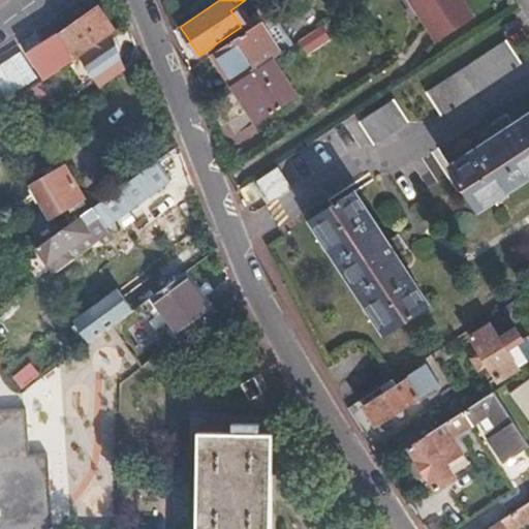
[(409,0),(428,28),(466,3),(464,0),(409,0)]
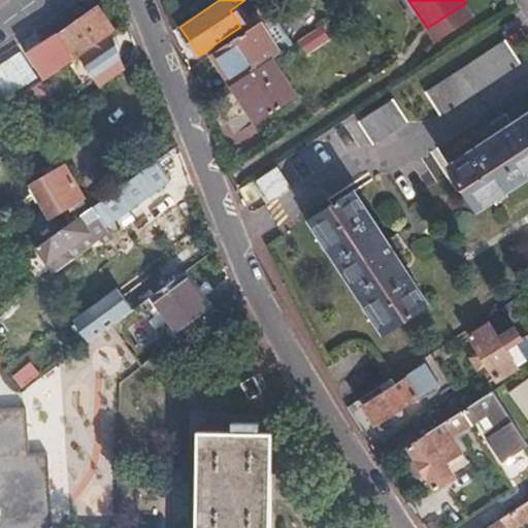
[(472,14),(465,3),(427,28),(435,39),(472,14)]
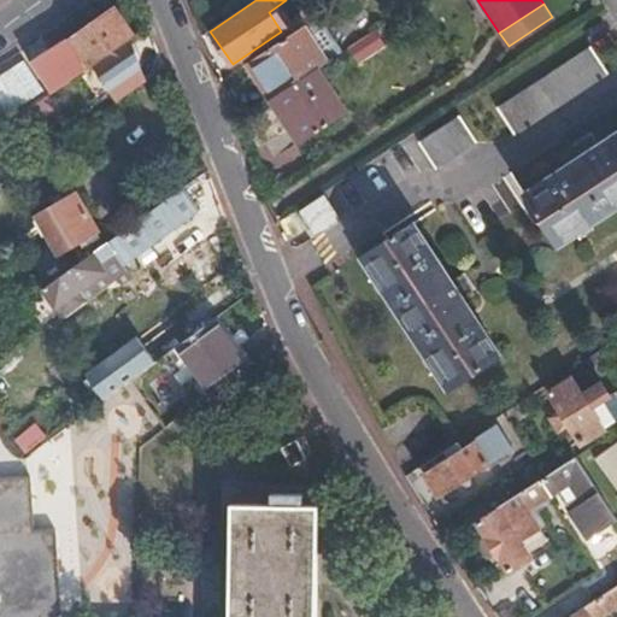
[(31,68),(50,98),(86,72),(105,59),(131,40),(145,30),(128,7),(115,16),(112,13),(68,45),(66,42),(31,68)]
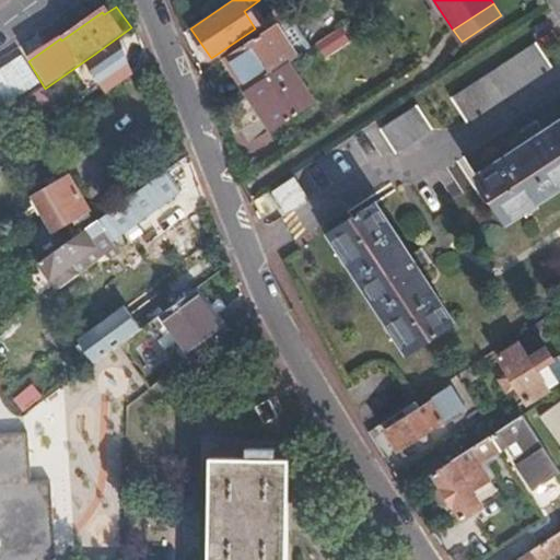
[(225,56),(246,88),(288,61),(298,55),(276,23),(225,56)]
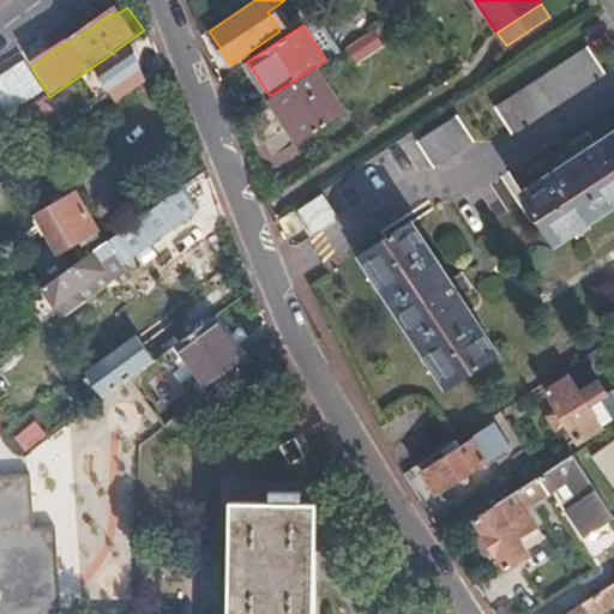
[(377,26),(349,44),(359,59),(386,41),(377,26)]
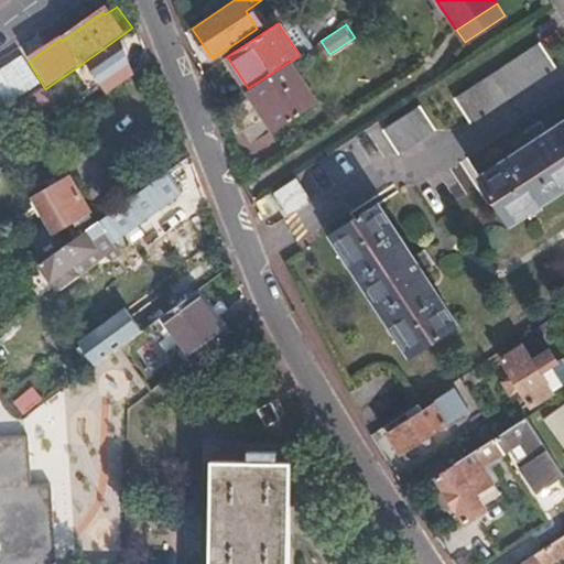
[(96,54),(109,73),(109,74),(134,56),(120,36),(96,54)]
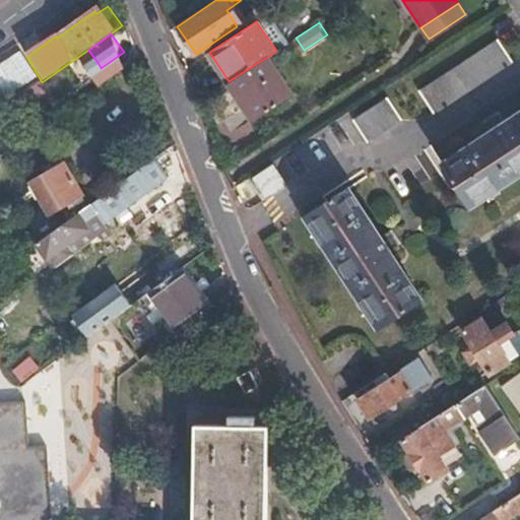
[(506,54),(495,36),(418,85),(433,107),(508,58),(506,54)]
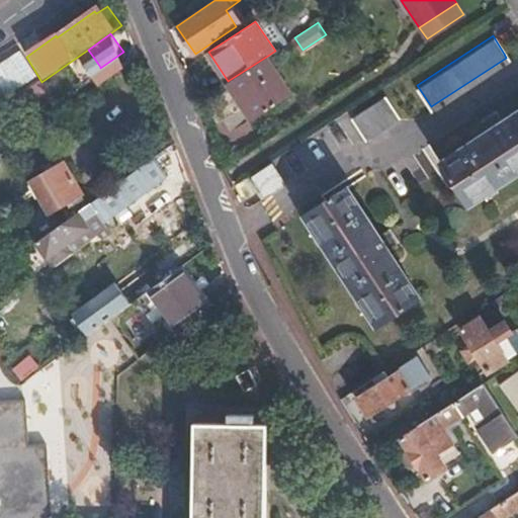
[(0,73),(15,100),(41,82),(26,57),(19,45),(0,57),(0,67),(1,69),(0,69),(0,73)]
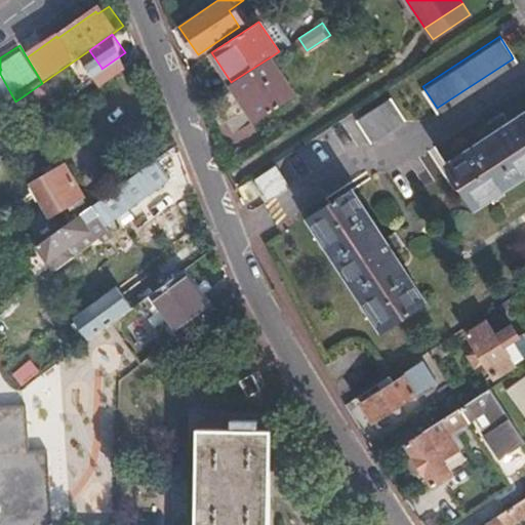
[(73,62),(84,80),(102,68),(89,50),(73,62)]
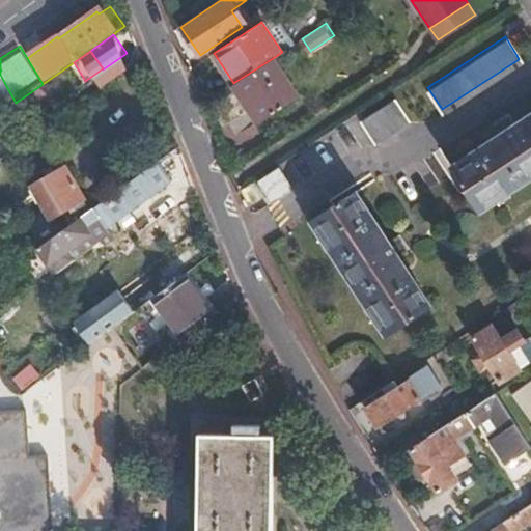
[(273,58),(233,83),(259,122),(298,95),(273,58)]
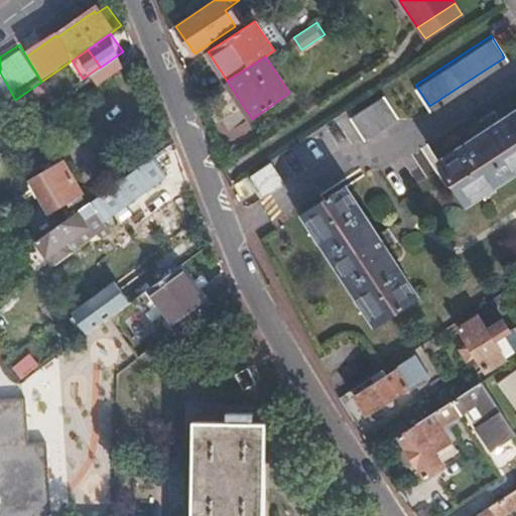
[(41,82),(52,100),(83,79),(72,60),(41,82)]
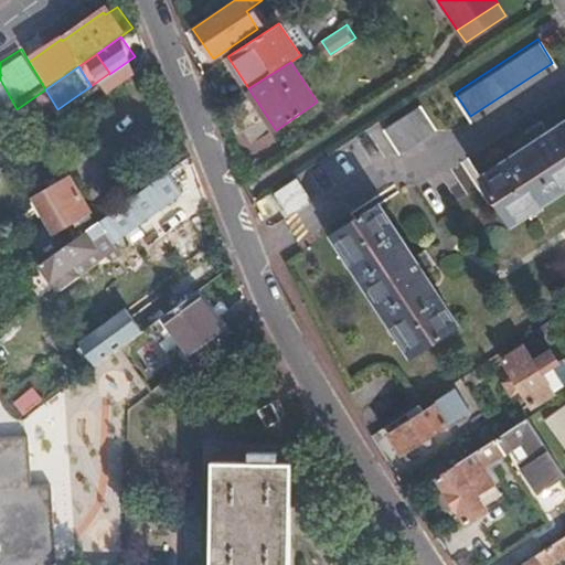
[(17,109),(14,110),(29,130),(57,109),(45,89),(17,109)]
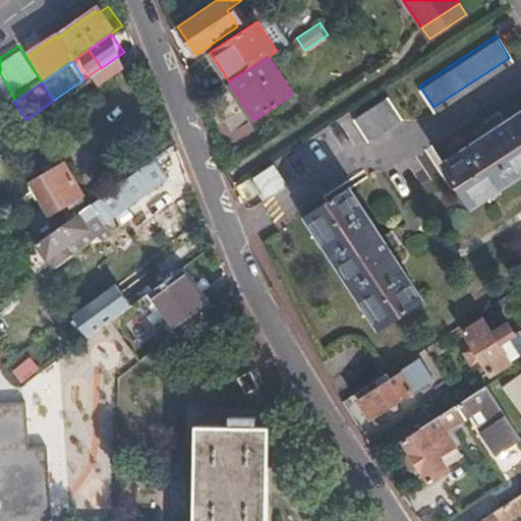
[(402,116),(389,95),(355,117),(369,138),(402,116)]
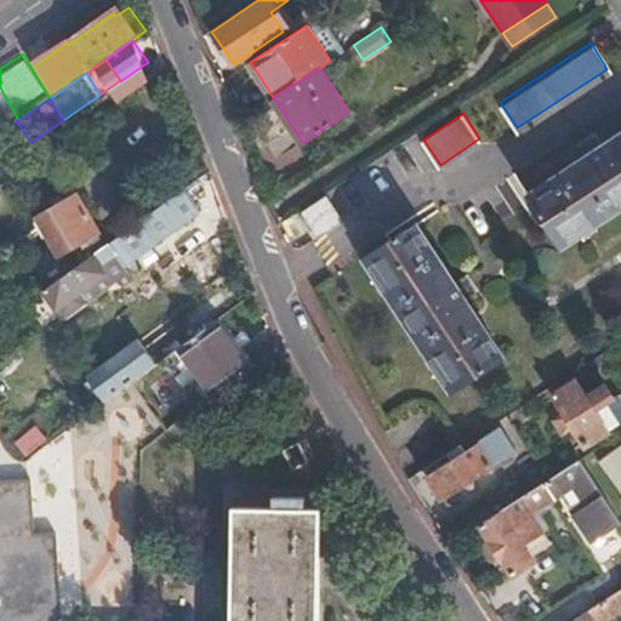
[(620,126),(599,141),(592,130),(576,140),(584,151),(527,188),(554,234),(574,221),(580,229),(620,203),(620,126)]
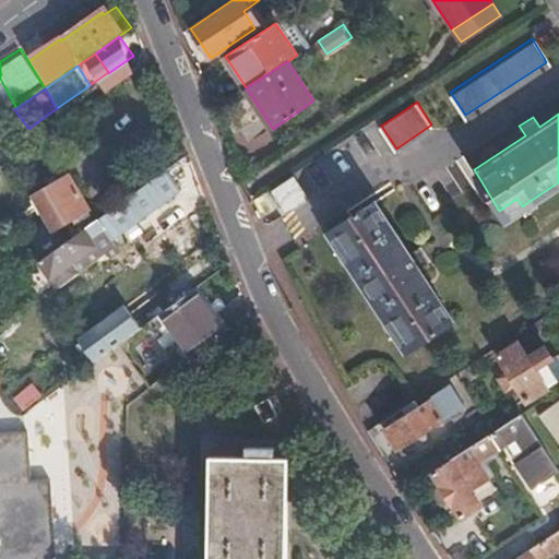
[(68,240),(34,264),(52,290),(72,277),(64,265),(88,250),(104,260),(114,253),(105,240),(170,194),(157,176),(68,240)]
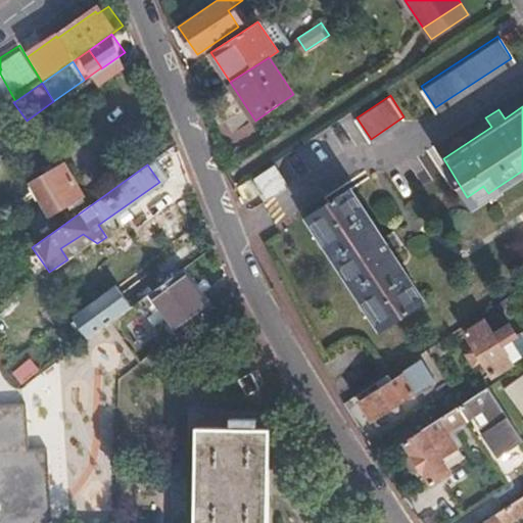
[(60,165),(38,178),(56,210),(62,208),(65,214),(72,210),(68,204),(79,199),(60,165)]
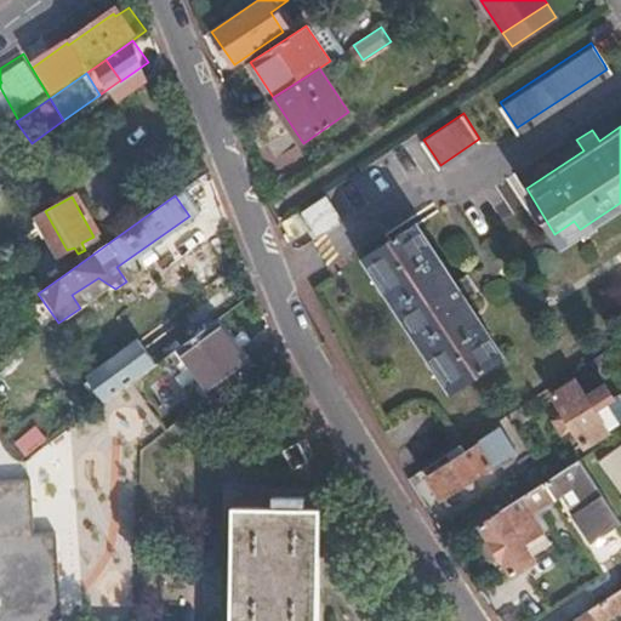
[(337,220),(323,197),(302,211),(315,233),(337,220)]
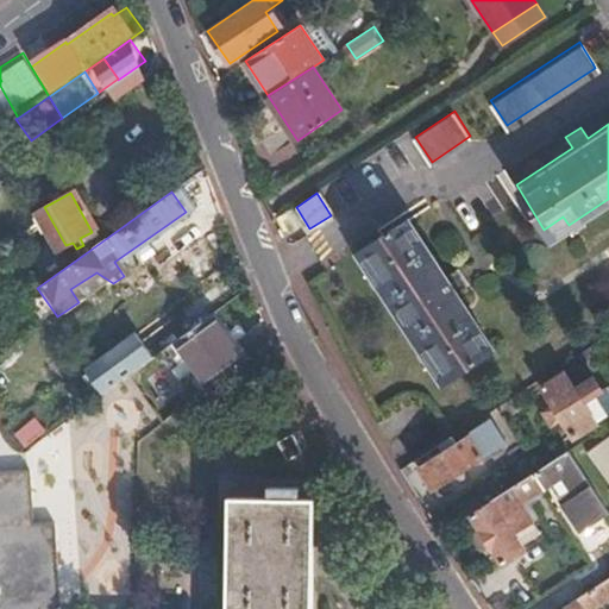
[(446,276),(409,219),(363,250),(374,268),(369,270),(428,363),(433,359),(446,378),(493,347),(456,292),(466,286),(456,269),(446,276)]
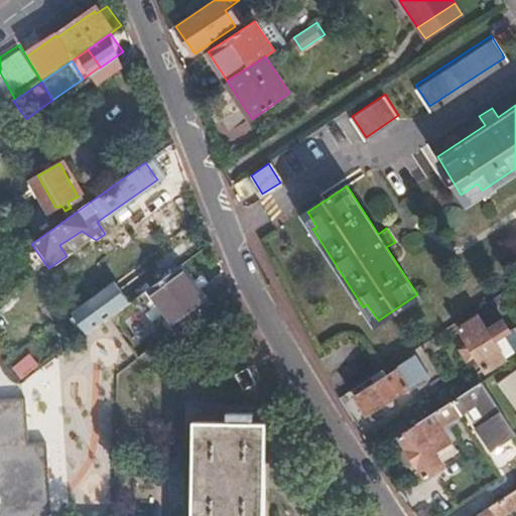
[(68,202),(71,208),(81,203),(78,197),(68,202)]
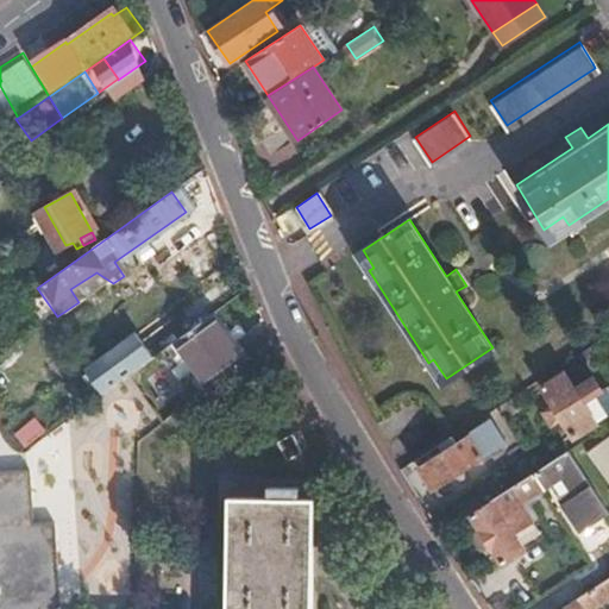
[(208,390),(242,365),(208,318),(174,343),(208,390)]
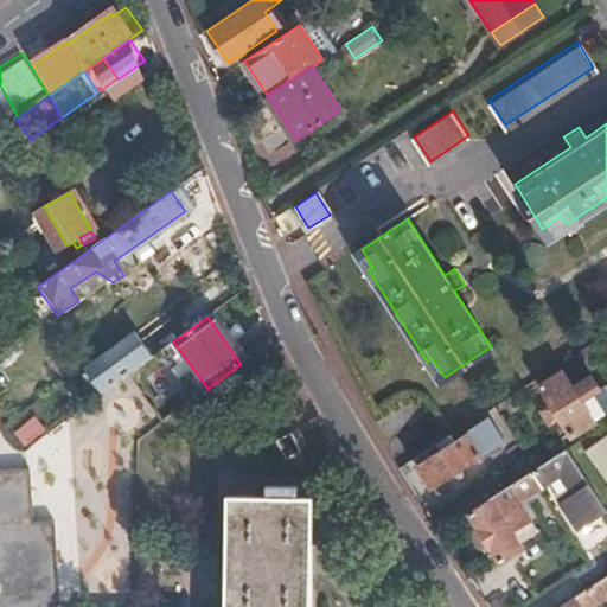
[(154,357),(135,331),(83,369),(103,395),(154,357)]
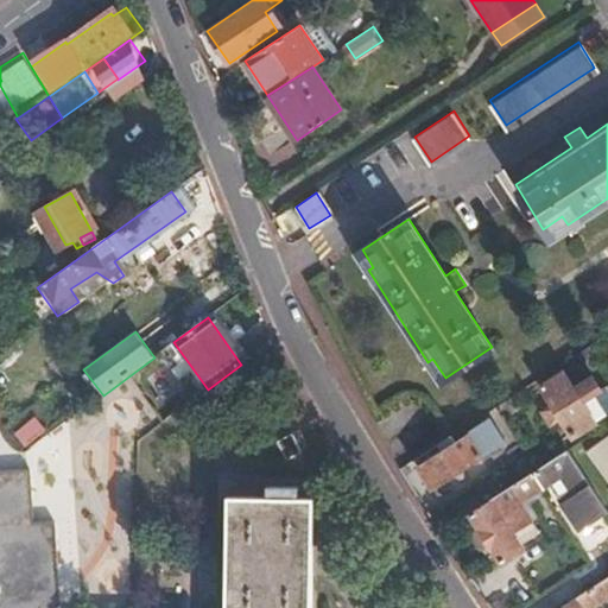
[(605,358),(595,341),(571,356),(576,362),(580,360),(587,369),(605,358)]
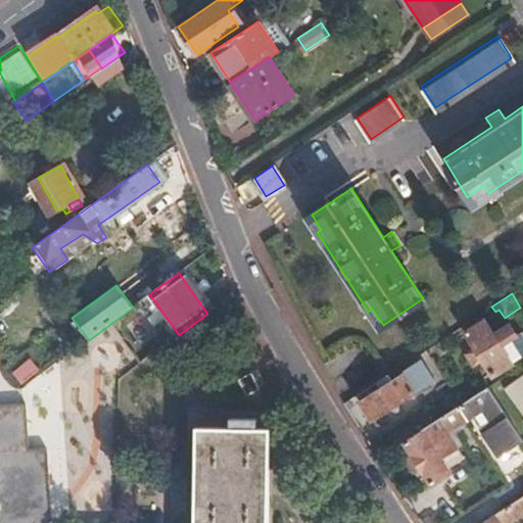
[(513,362),(485,319),(466,332),(477,347),(469,353),(475,363),(482,357),(494,374),(513,362)]
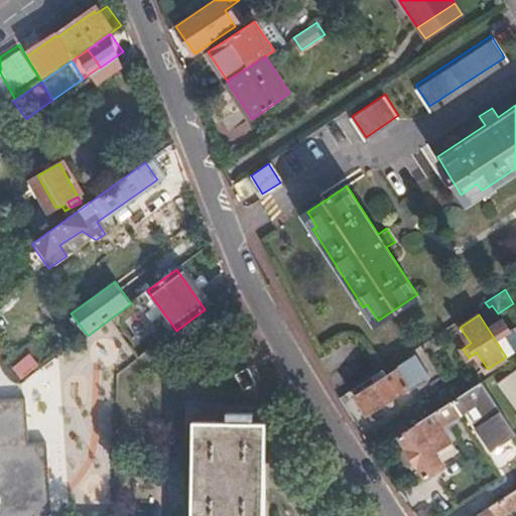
[(424,342),(430,351),(443,342),(437,334),(424,342)]
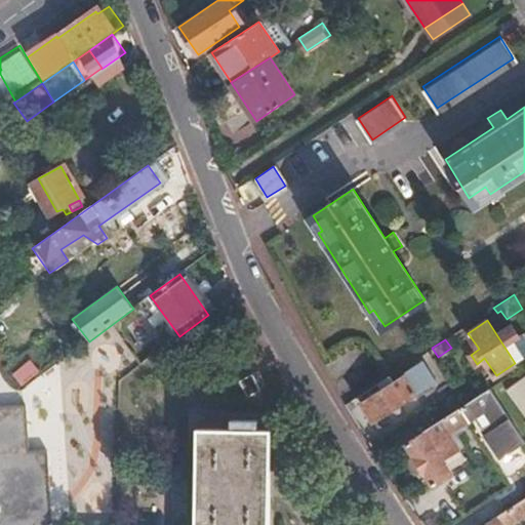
[(434,359),(438,357),(432,348),(428,351),(434,359)]
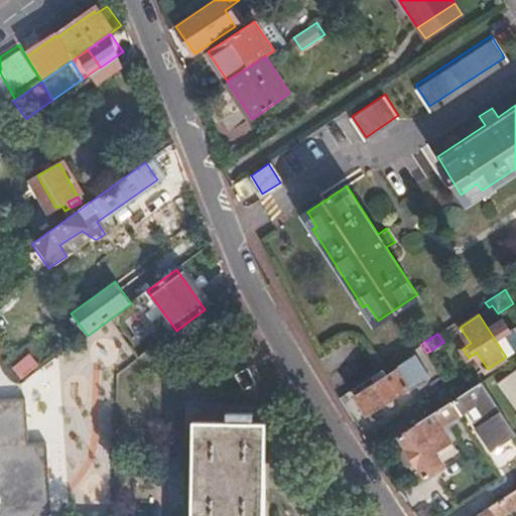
[(77,344),(61,355),(75,372),(90,362),(77,344)]
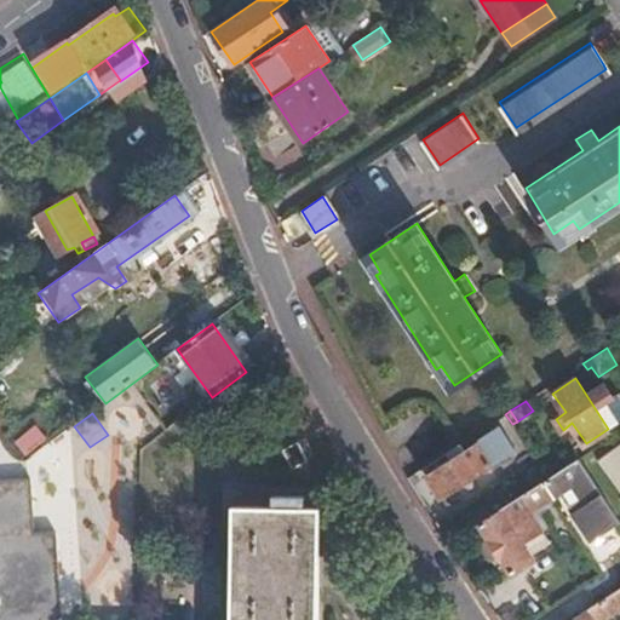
[(28,455),(52,438),(40,423),(17,440),(28,455)]
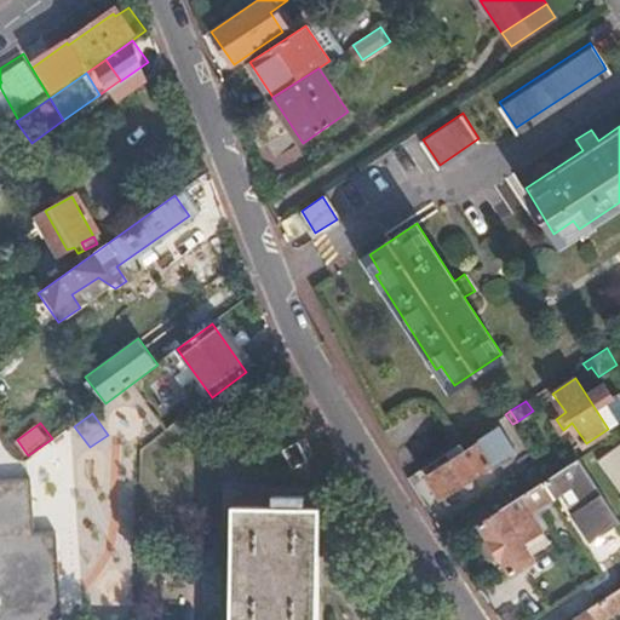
[(461,443),(448,452),(452,459),(428,474),(442,497),(492,465),(517,448),(503,426),(477,443),(472,436),(461,443)]
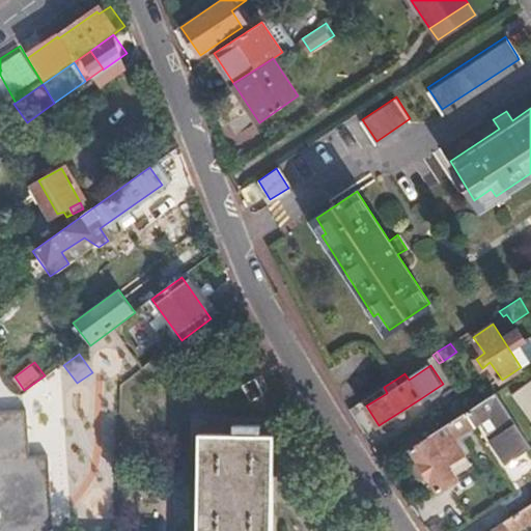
[(530,379),(510,394),(530,422),(530,379)]
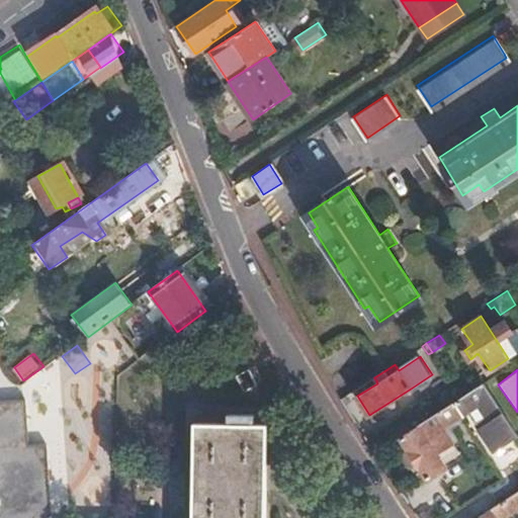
[(237,379),(238,380),(247,374),(246,371),(237,379)]
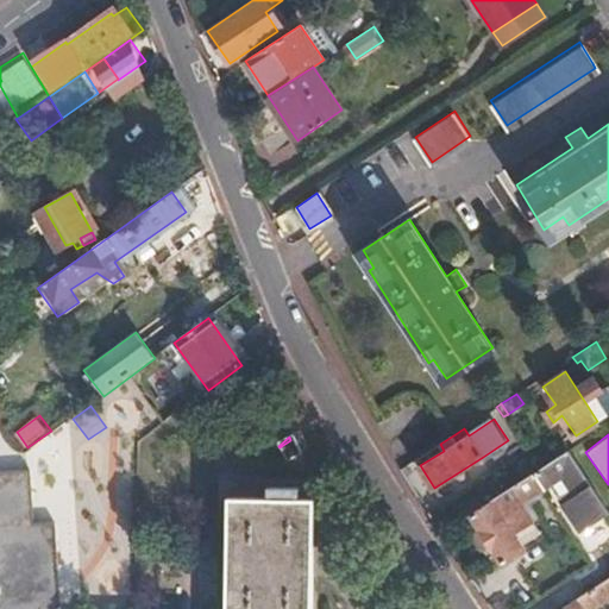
[(290,440),(280,447),(292,464),(303,457),(290,440)]
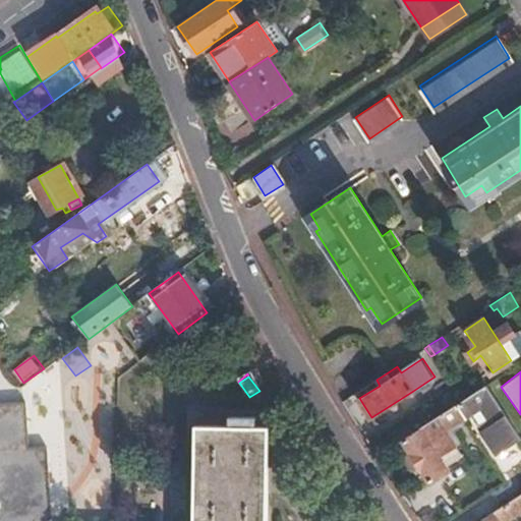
[(494,398),(485,385),(401,440),(428,481),(447,470),(427,441),(480,406),(494,398)]
